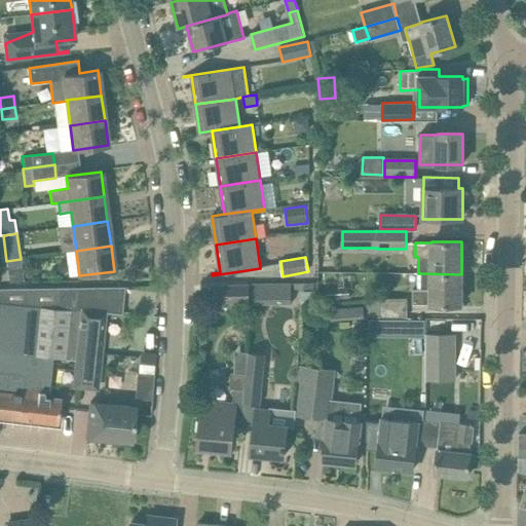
[(21,259),(6,261),(9,282),(24,282),(21,259)]
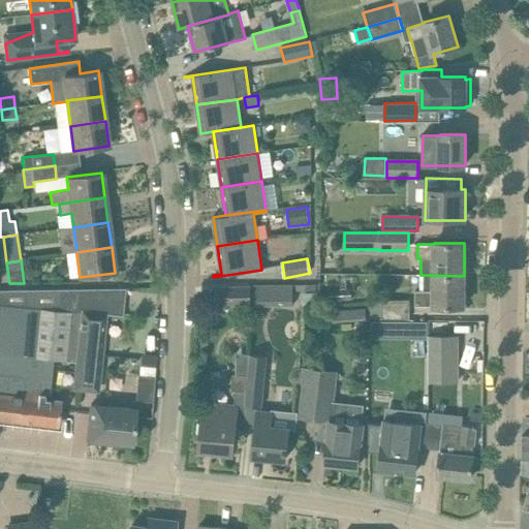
[(464,276),(424,275),(424,291),(416,291),(415,306),(433,306),(433,307),(464,307),(464,276)]
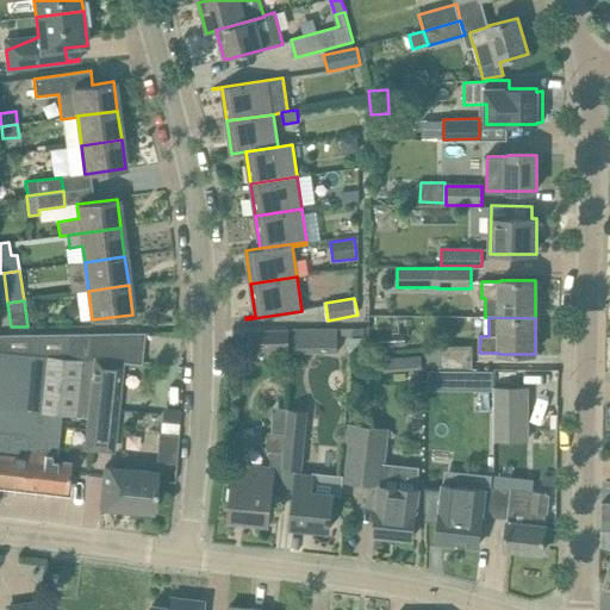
[(288,350),(288,335),(288,331),(247,331),(247,350),(288,350)]
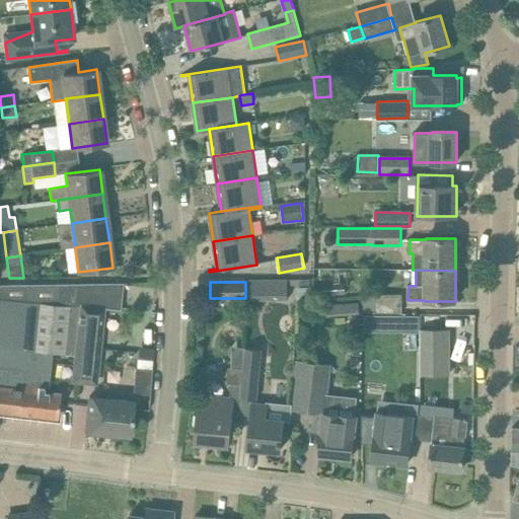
[(345,283),(321,285),(323,301),(336,300),(336,295),(346,294),(345,283)]
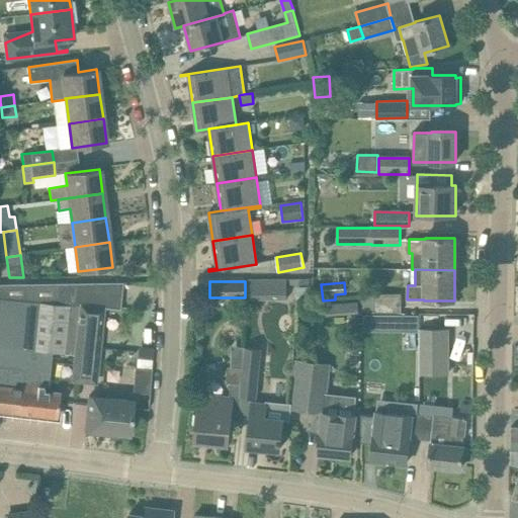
[(0,283),(0,411),(57,418),(59,398),(60,394),(48,393),(49,377),(51,365),(52,352),(64,353),(70,304),(85,305),(87,283),(4,284),(3,284),(0,283)]
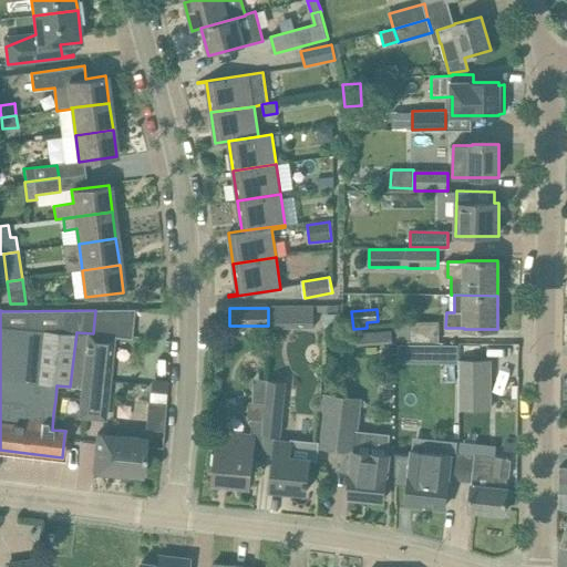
[(284,311),(268,311),(268,326),(285,325),(284,311)]
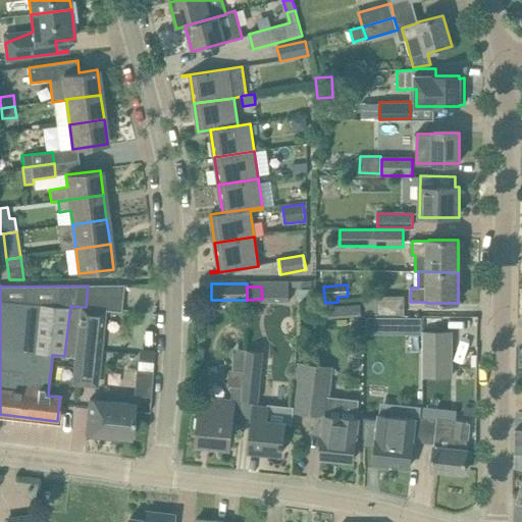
[(363,300),(363,315),(405,316),(405,297),(371,297),(371,300),(363,300)]
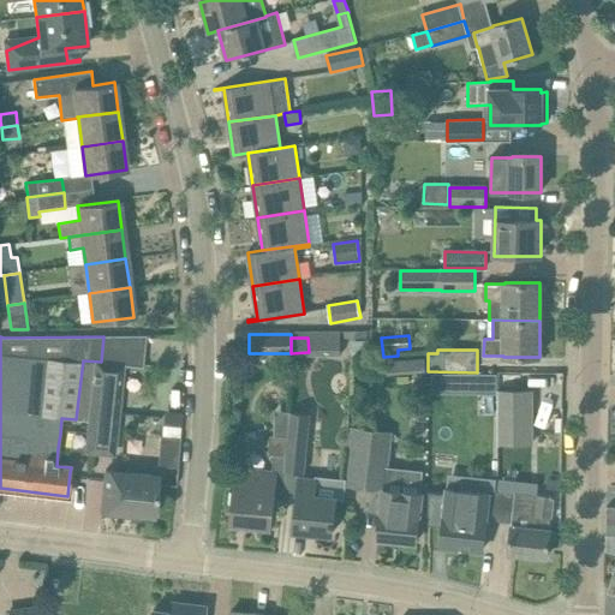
[(380,362),(381,375),(425,372),(425,359),(380,362)]
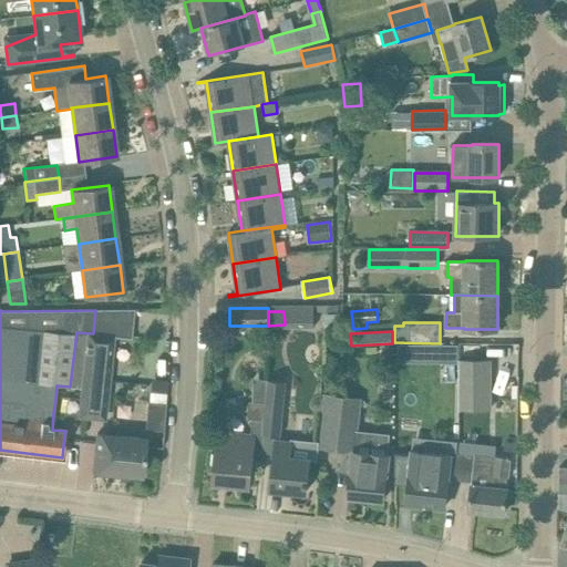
[(76,332),(70,387),(81,388),(85,389),(83,413),(101,414),(105,381),(109,381),(113,336),(93,333),(76,332)]
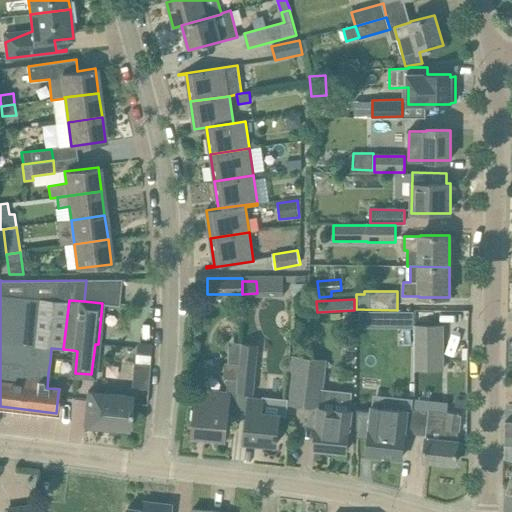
[(359,310),(359,327),(376,327),(376,310),(359,310)]
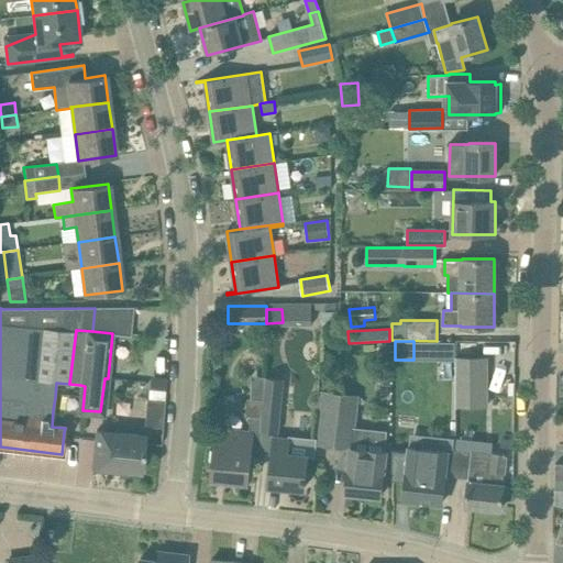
[(454,365),(454,344),(441,343),(441,363),(446,366),(454,365)]
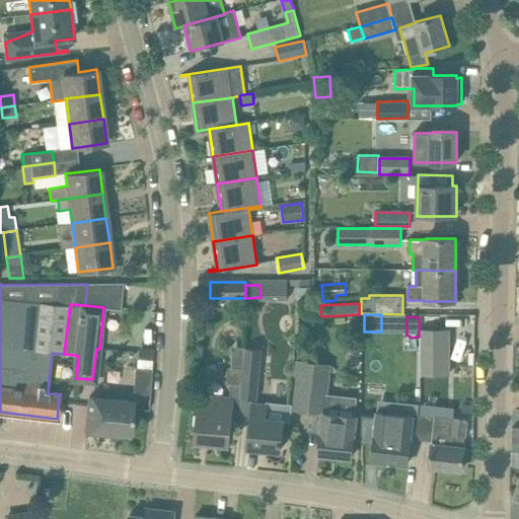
[(421,328),(420,376),(449,376),(449,329),(421,328)]
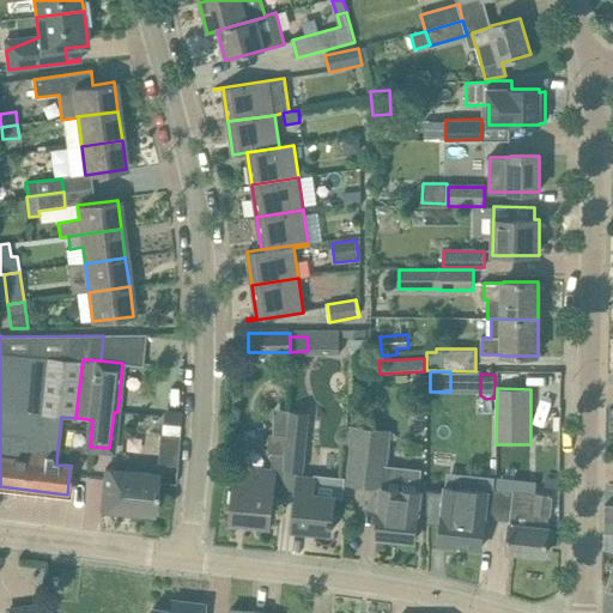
[(285,471),(291,411),(275,408),(273,435),(269,434),(268,453),(273,454),(271,472),(236,468),(230,522),(269,526),(273,491),(283,492),(285,471)]
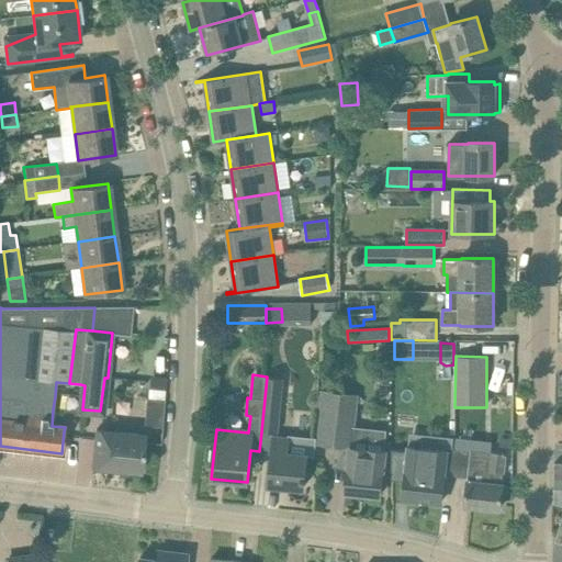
[(144,426),(163,427),(166,378),(149,375),(147,398),(146,398),(144,426)]
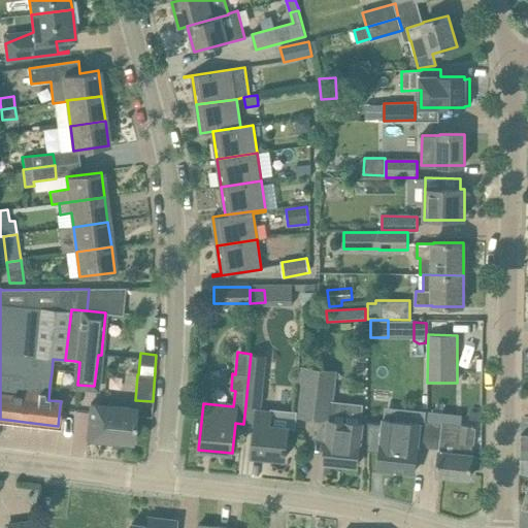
[(251,354),(245,405),(260,406),(265,355),(251,354)]
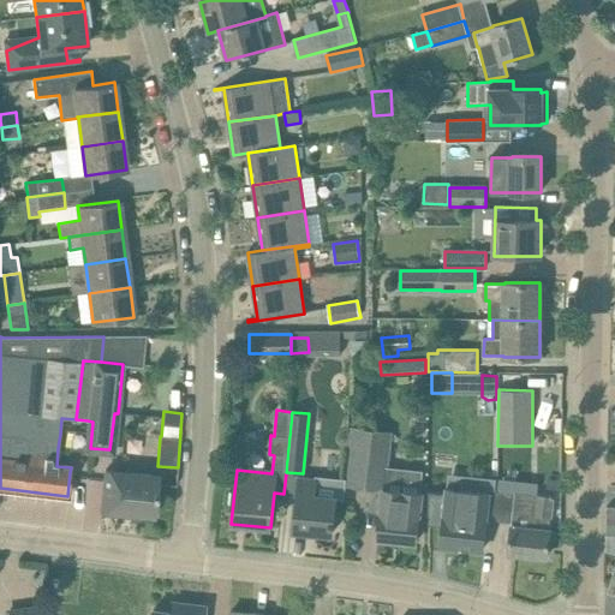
[(353,446),(351,463),(348,487),(366,489),(364,511),(365,512),(369,483),(384,485),(390,433),(352,429),(351,445),(353,446)]
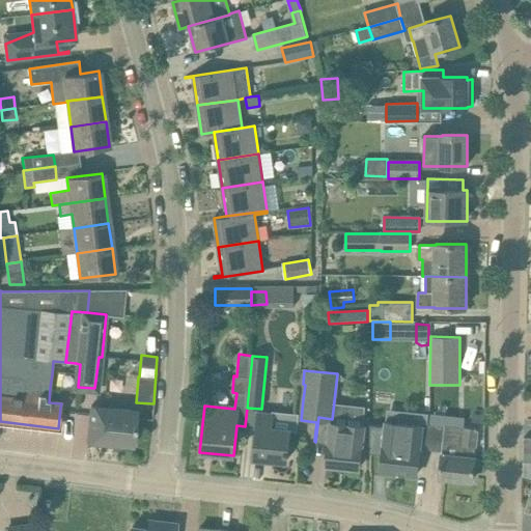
[(87,441),(133,446),(136,411),(91,407),(87,441)]
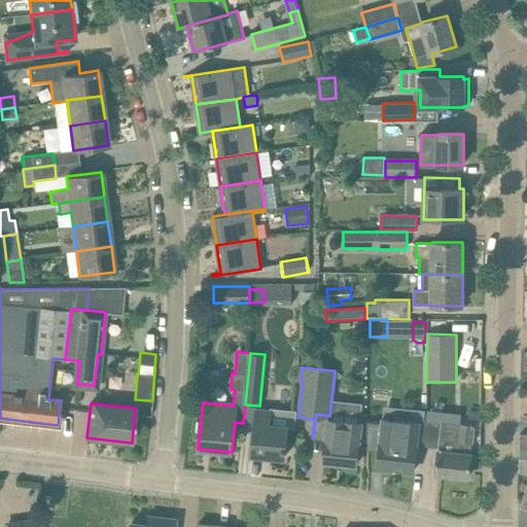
[(254,426),(252,454),(285,457),(287,437),(287,428),(295,428),(296,411),(270,408),(270,411),(256,410),(254,426)]
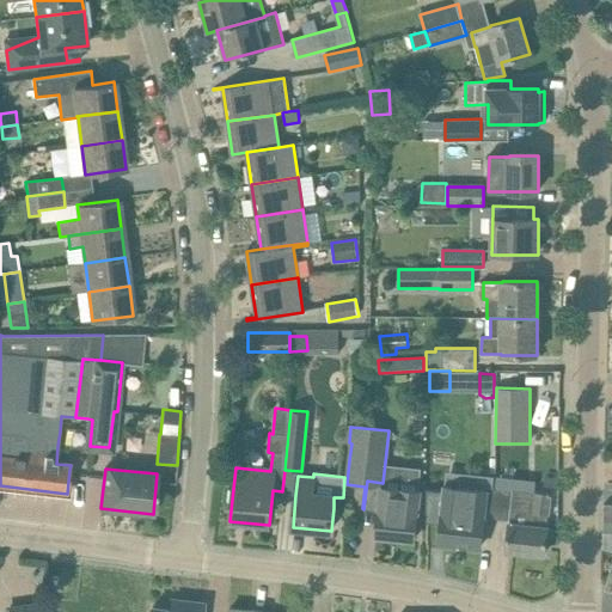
[(441,519),(439,543),(481,548),(483,524),(484,519),(482,519),(483,508),(485,509),(488,489),(445,485),(442,513),(441,519)]
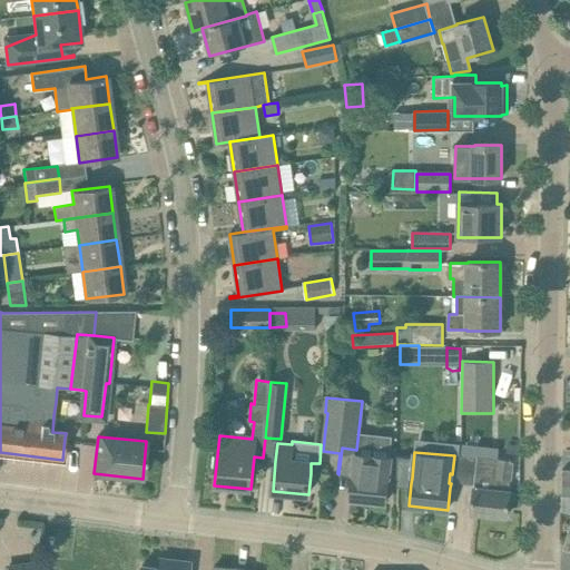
[(387,481),(389,470),(391,458),(356,453),(353,475),(350,499),(385,503),(387,481)]
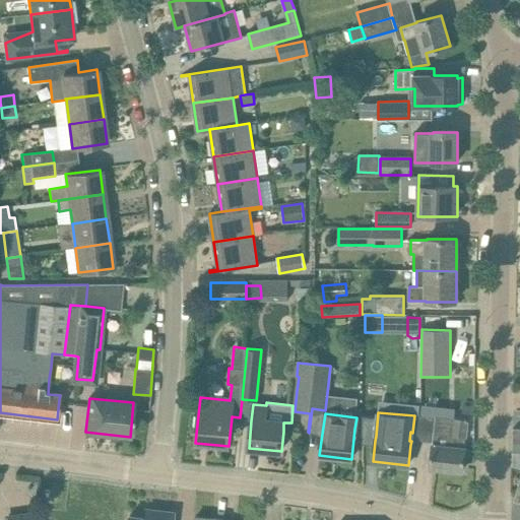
[(433,447),(430,467),(462,471),(465,449),(464,449),(465,438),(466,438),(468,419),(453,418),(452,423),(450,423),(438,421),(435,421),(433,447)]
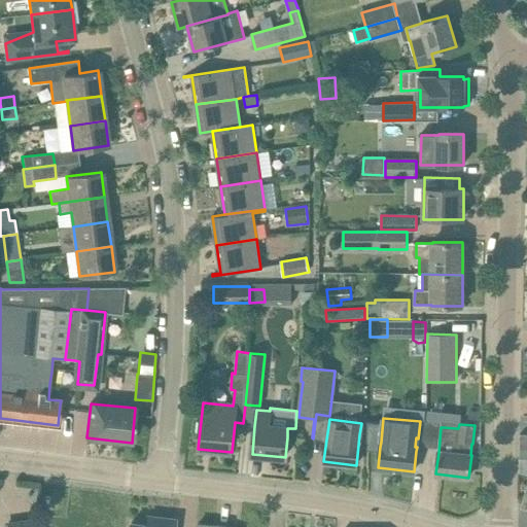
[(132,523),(131,526),(175,526),(176,520),(148,517),(147,525),(132,523)]
